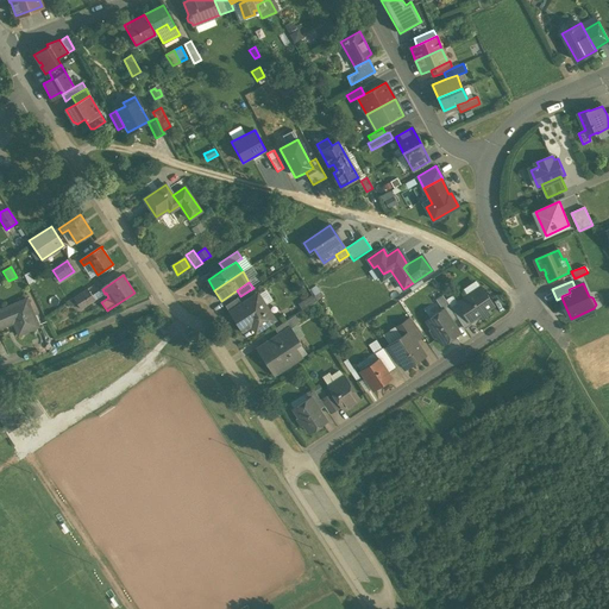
[(481,288),(457,303),(462,311),(469,321),(470,321),(482,313),(484,316),(490,312),(488,308),(493,306),(489,300),(491,299),(487,292),(484,293),(481,288)]
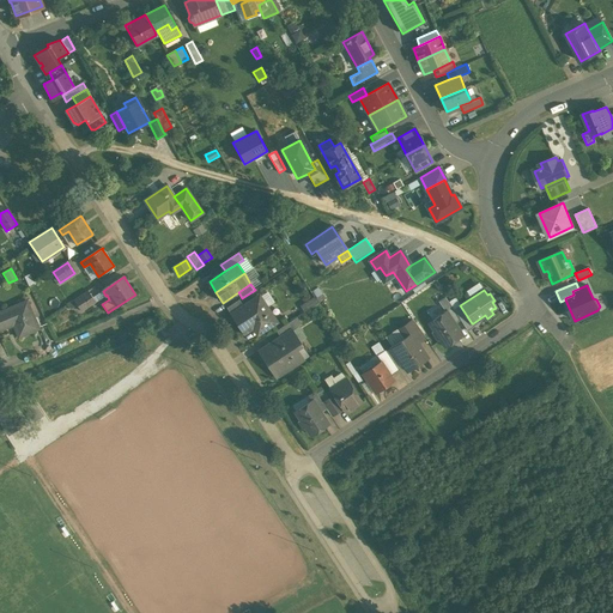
[(89,291),(74,301),(77,305),(82,311),(96,302),(92,297),(89,291)]
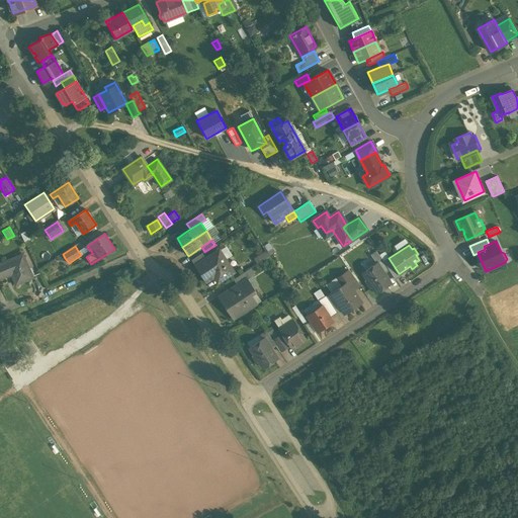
[(87,246),(78,251),(81,255),(83,259),(86,257),(92,253),(90,249),(89,250),(87,246)]
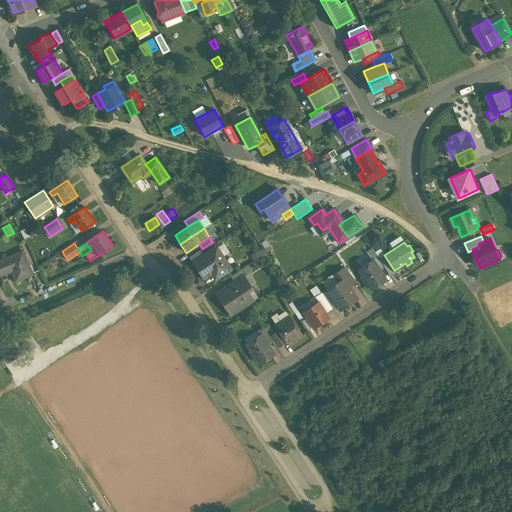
[(222,243),(217,246),(222,255),(227,252),(222,243)]
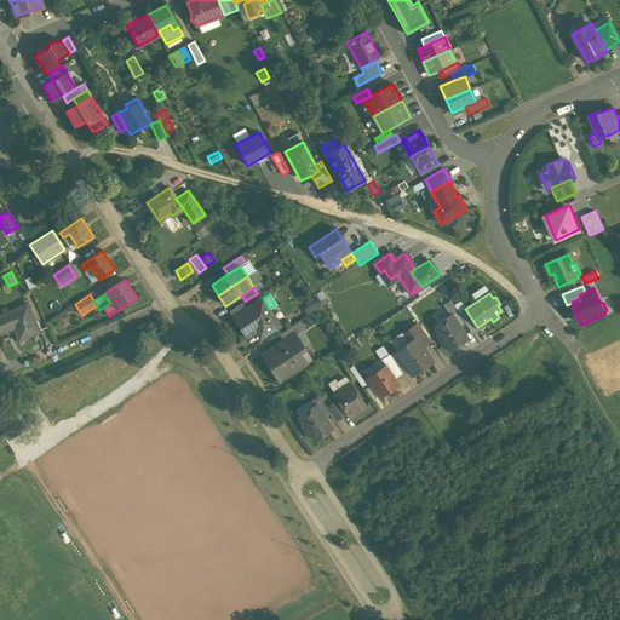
[(246,310),(233,319),(246,338),(259,328),(264,336),(279,326),(262,299),(246,310)]
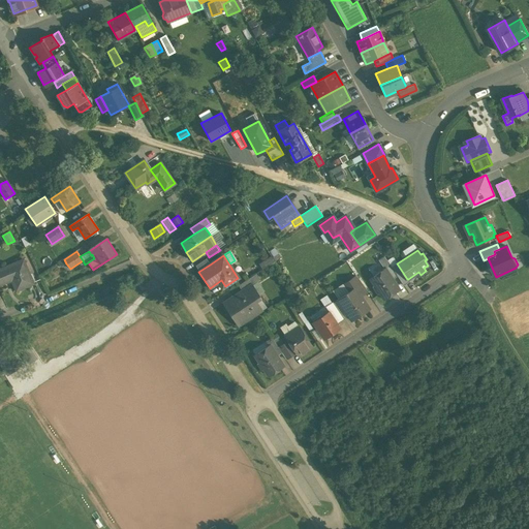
[(386,261),(396,274),(401,270),(397,263),(393,257),(386,261)]
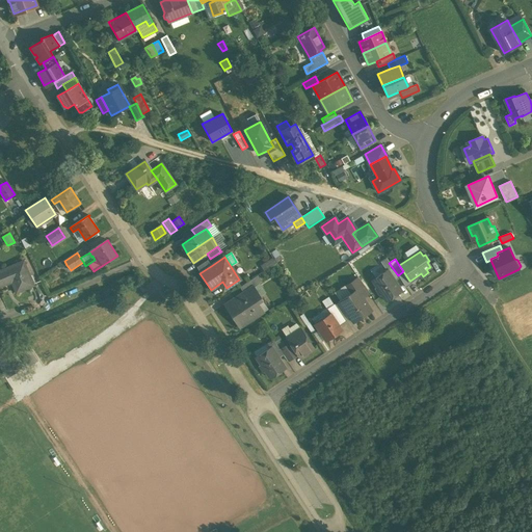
[(270,260),(262,265),(265,270),(273,265),(270,260)]
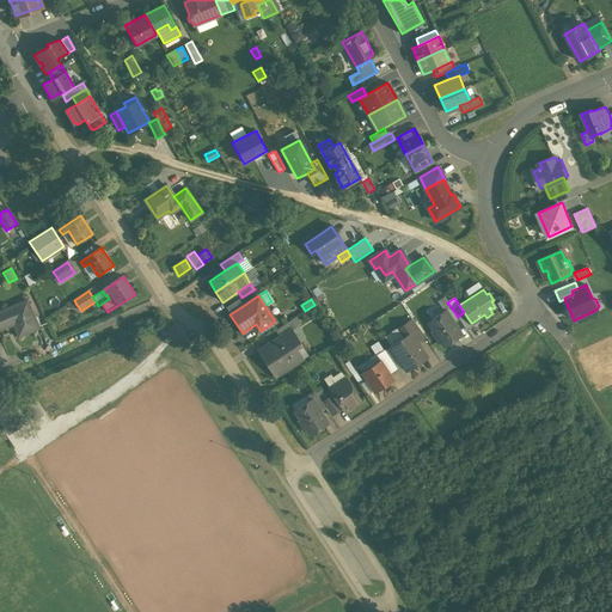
[(28,300),(0,312),(0,328),(16,322),(22,336),(38,328),(28,300)]
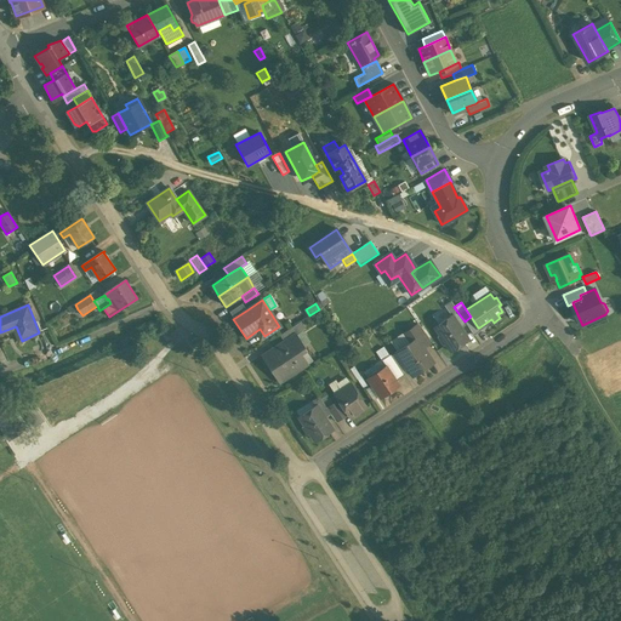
[(243,305),(229,313),(233,319),(246,311),(243,305)]
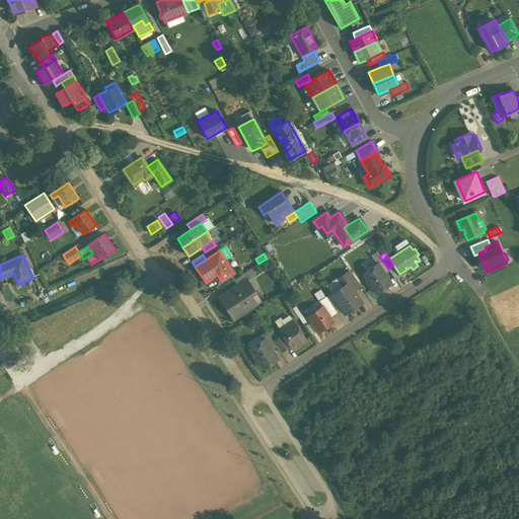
[(388,269),(379,256),(374,260),(377,265),(378,265),(384,275),(389,271),(388,269)]
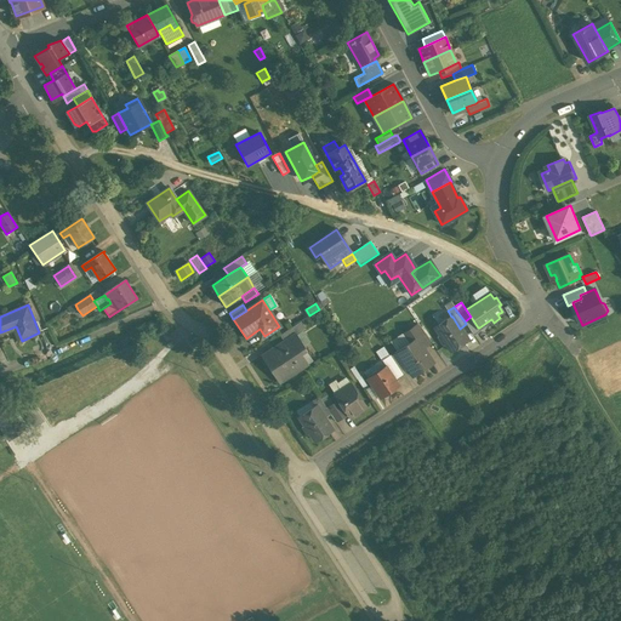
[(451,317),(434,328),(440,336),(438,337),(443,345),(445,343),(450,351),(467,340),(460,329),(453,317),(451,317)]
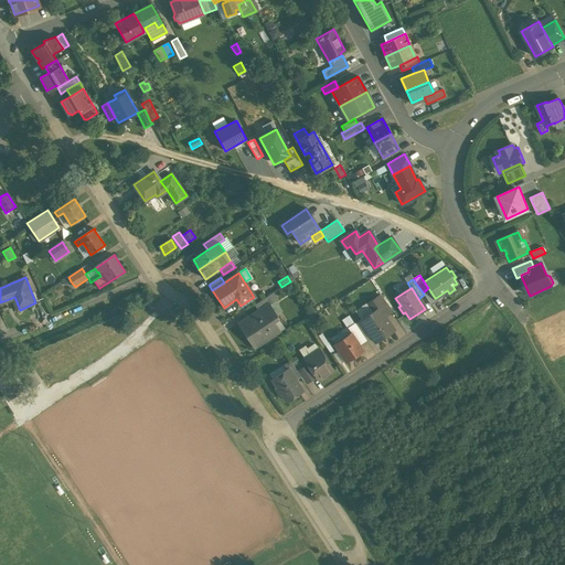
[(428,288),(423,292),(424,295),(430,305),(437,300),(436,298),(435,298),(428,288)]
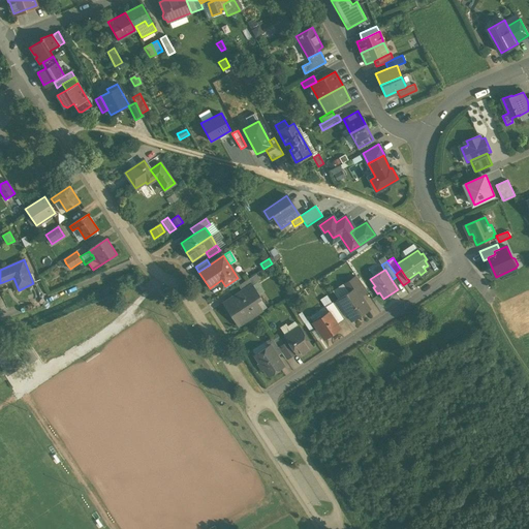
[(255,274),(251,277),(255,283),(259,280),(255,274)]
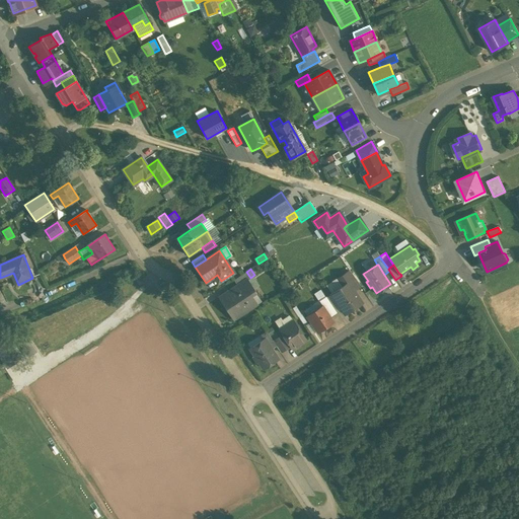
[(246,272),(234,280),(237,286),(247,279),(247,280),(250,278),(246,272)]
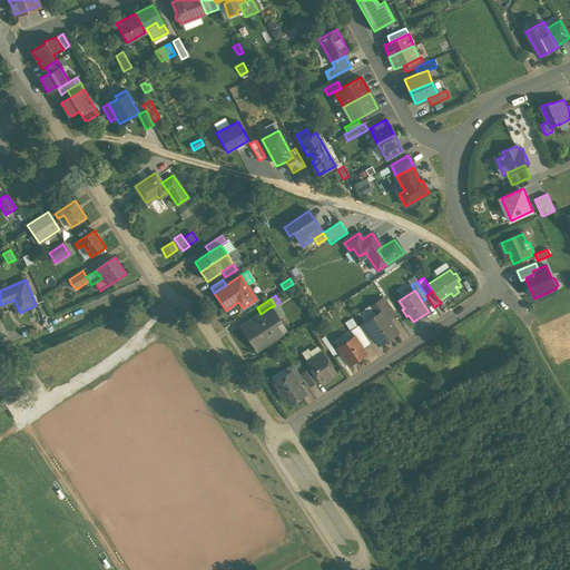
[(384,298),(373,305),(379,313),(382,311),(387,320),(395,315),(384,298)]
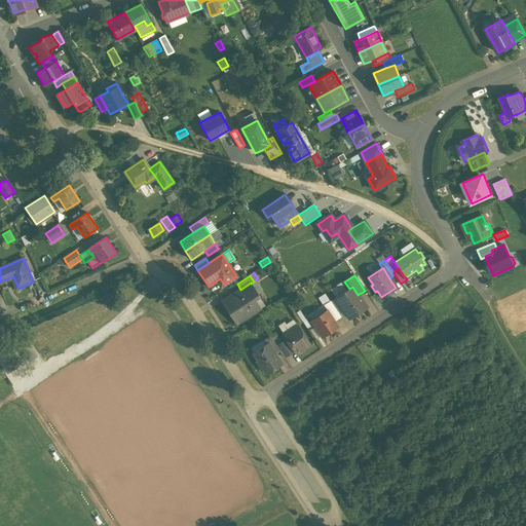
[(134,282),(139,290),(144,286),(139,277),(134,282)]
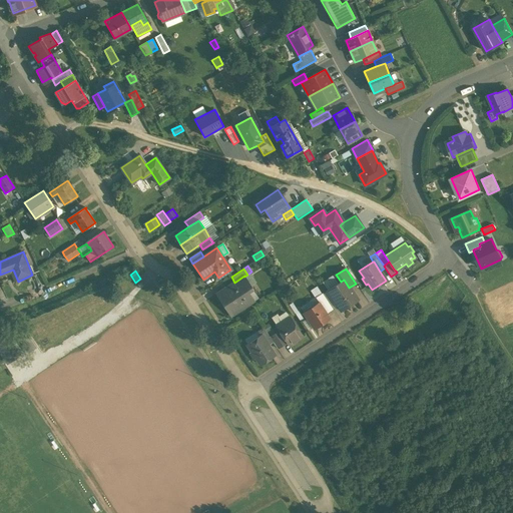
[(234,283),(224,289),(224,288),(215,294),(231,316),(253,301),(247,292),(252,289),(244,277),(244,276),(234,283)]
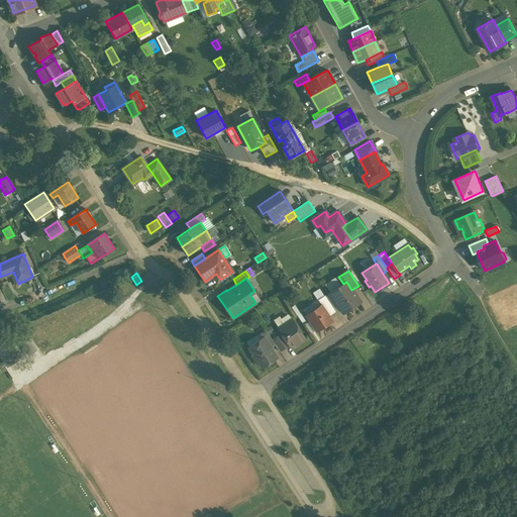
[(343,284),(330,293),(343,313),(359,302),(351,290),(346,282),(343,284)]
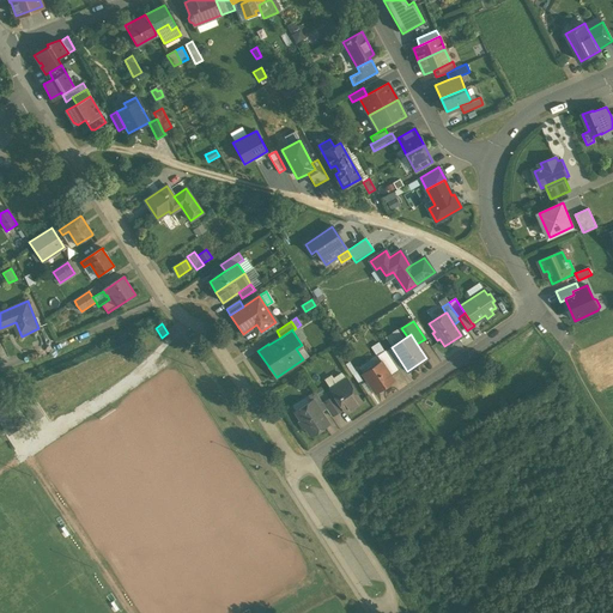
[(386,351),(377,356),(381,362),(389,376),(398,370),(386,351)]
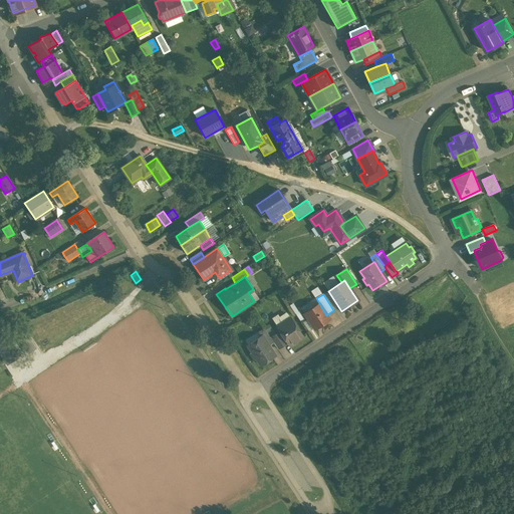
[(300,308),(304,313),(319,303),(316,298),(300,308)]
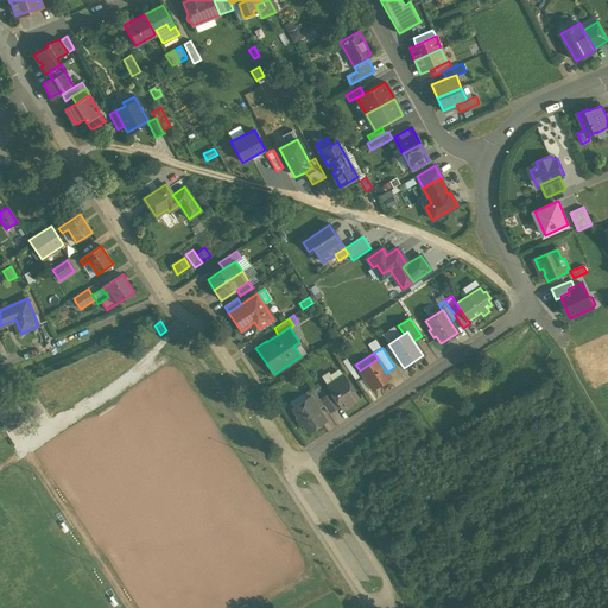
[(378,359),(360,371),(372,390),(390,378),(386,373),(378,359)]
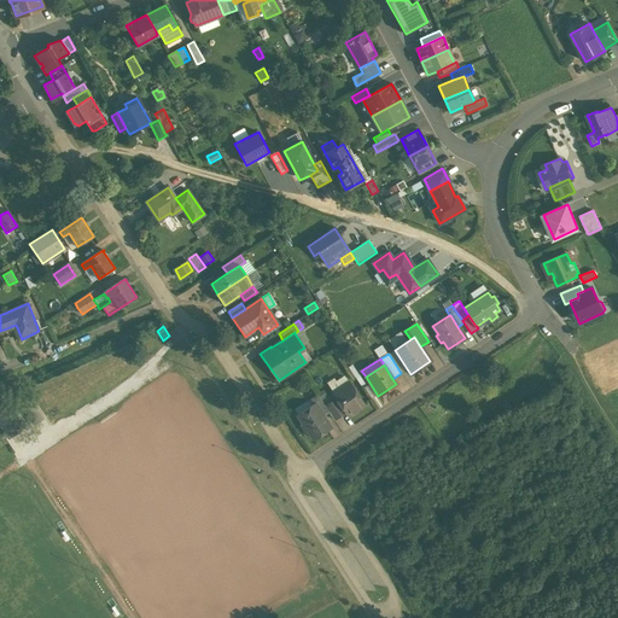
[(360,374),(355,378),(361,386),(366,384),(360,374)]
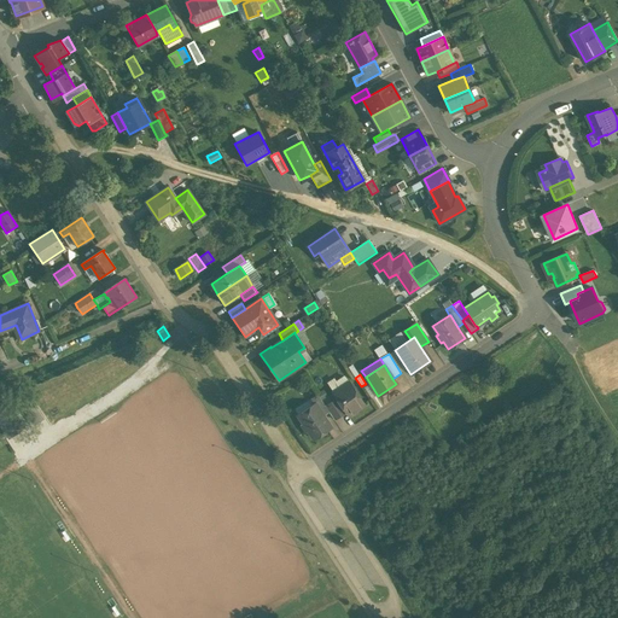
[(349,383),(333,392),(345,412),(348,415),(363,406),(349,383)]
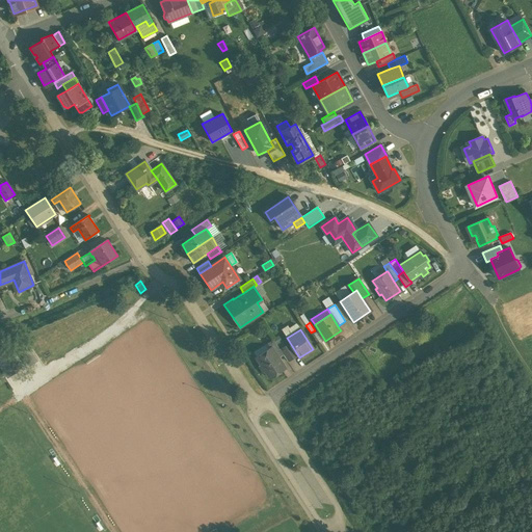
[(280,350),(273,340),(267,344),(270,348),(271,348),(277,358),(283,355),(280,350)]
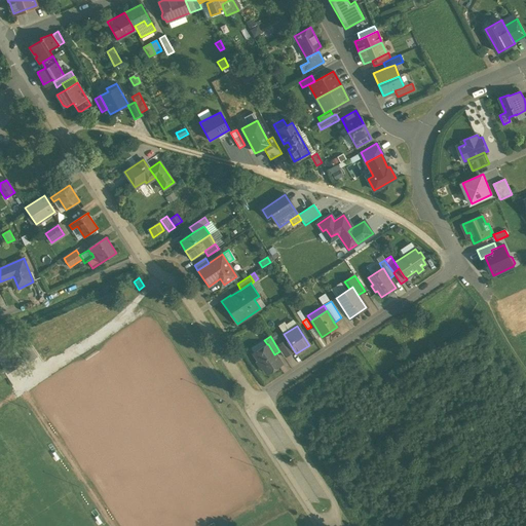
[(294,350),(287,339),(276,346),(279,351),(284,358),(294,350)]
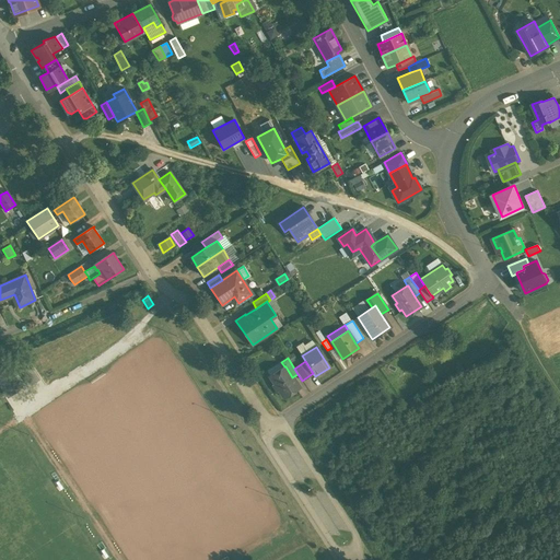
[(24,371),(38,388),(47,381),(33,363),(24,371)]
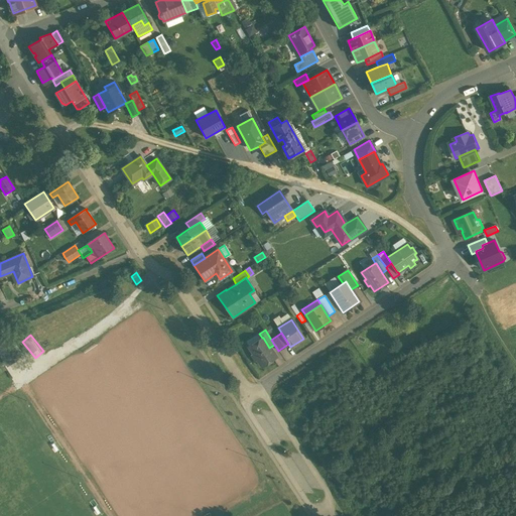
[(269,348),(263,338),(262,338),(249,348),(253,354),(251,355),(255,361),(257,360),(261,367),(276,357),(269,348)]
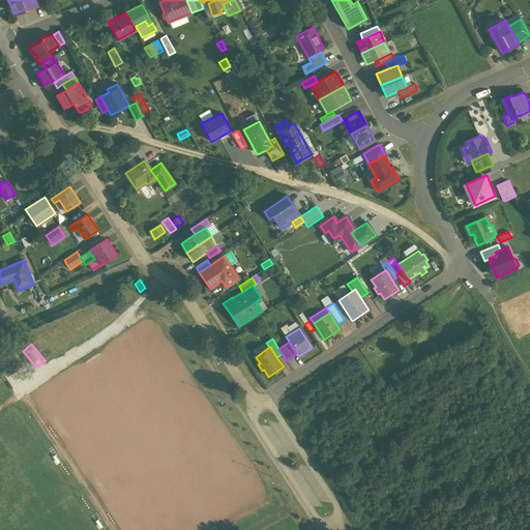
[(7,349),(0,353),(0,362),(6,372),(18,364),(7,349)]
